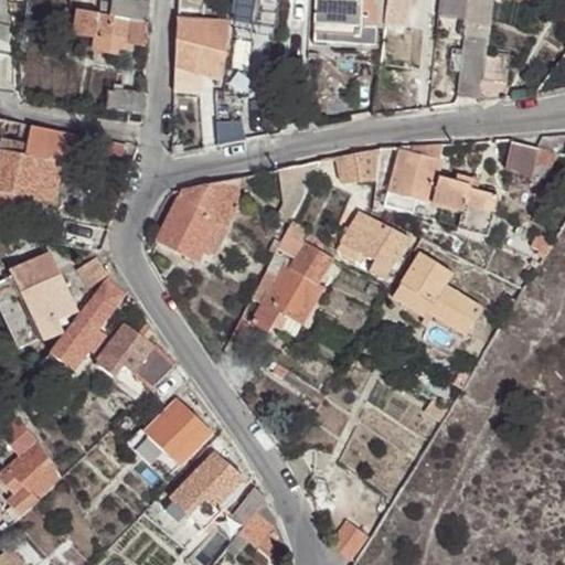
[(114,17),(149,24),(149,0),(116,0),(116,3),(114,17)]
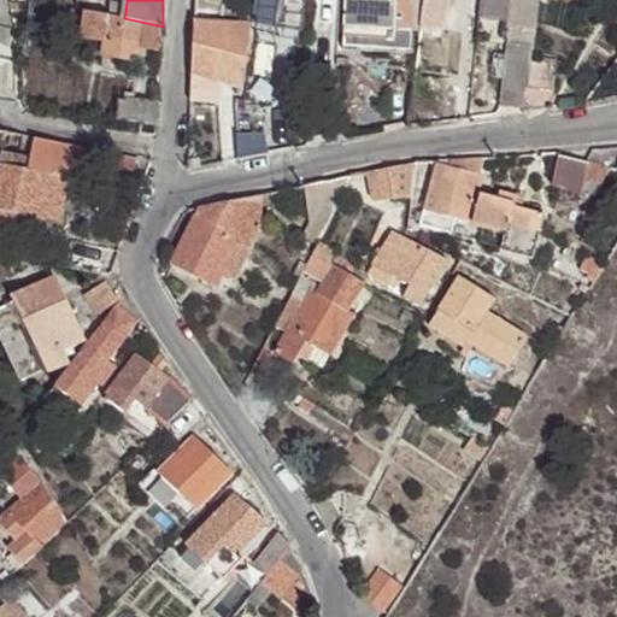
[(256,0),(256,11),(283,17),(285,12),(286,0),(256,0)]
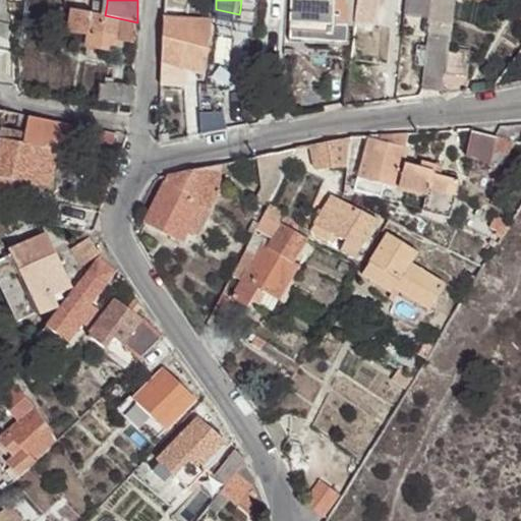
[(263,0),(241,0),(240,10),(262,13),(263,0)]
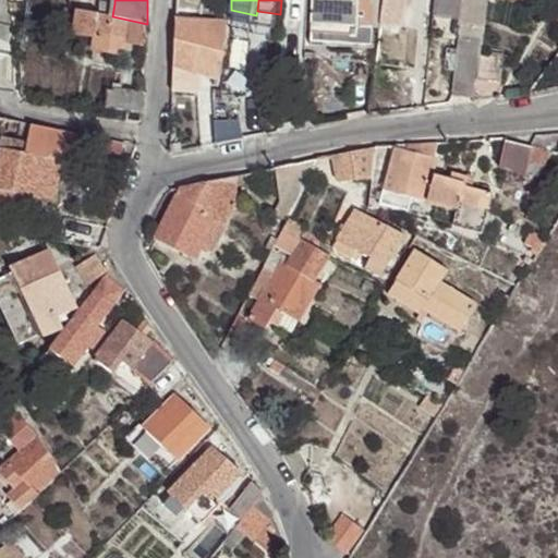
[(311,0),(312,23),(358,25),(358,0),(311,0)]
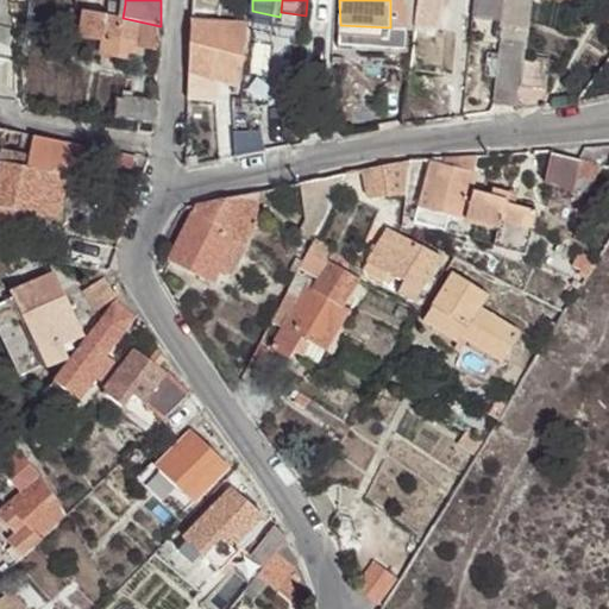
[(390,0),(390,27),(403,26),(407,27),(409,10),(408,0),(390,0)]
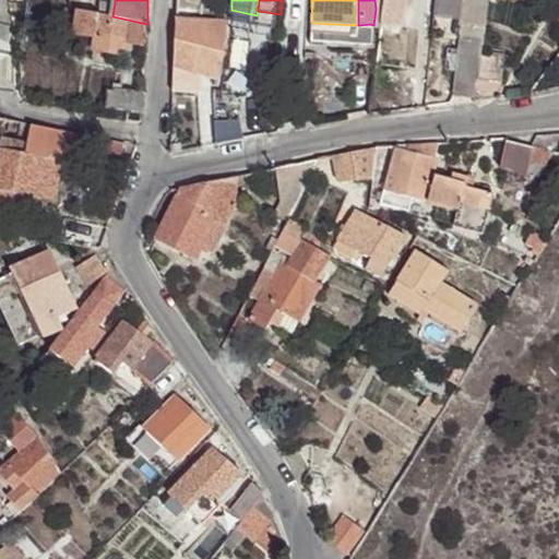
[(375,0),(376,9),(387,9),(388,0),(375,0)]
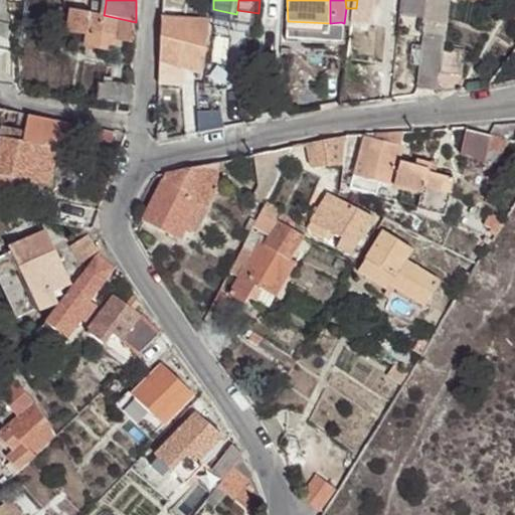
[(378,12),(379,0),(357,0),(356,8),(370,11),(378,12)]
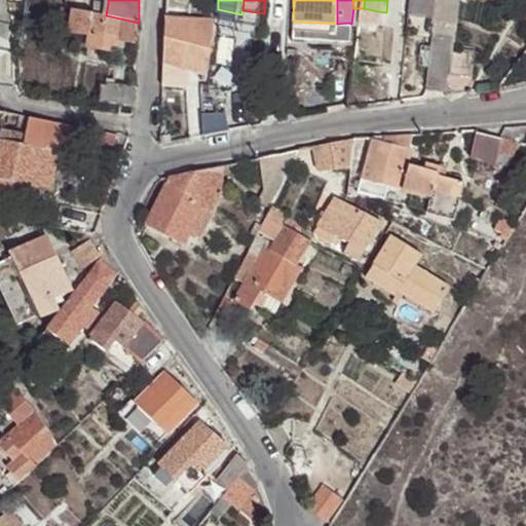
[(445,0),(443,23),(449,25),(455,26),(459,1),(456,0),(445,0)]
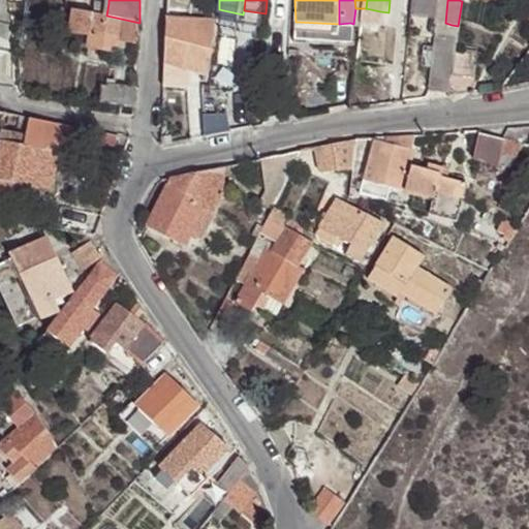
[(94,2),(91,12),(106,16),(109,3),(94,1),(94,2)]
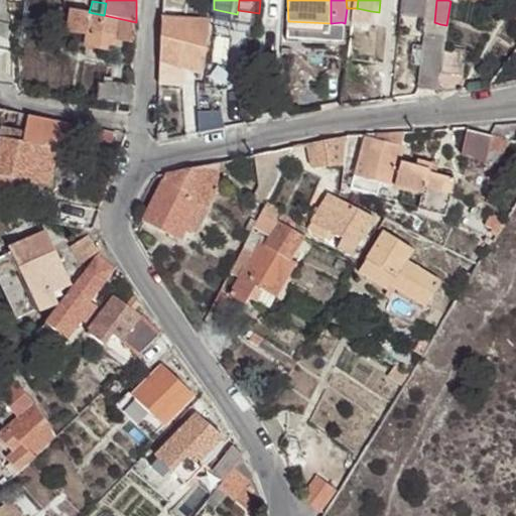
[(88,2),(84,11),(89,12),(92,2),(88,2)]
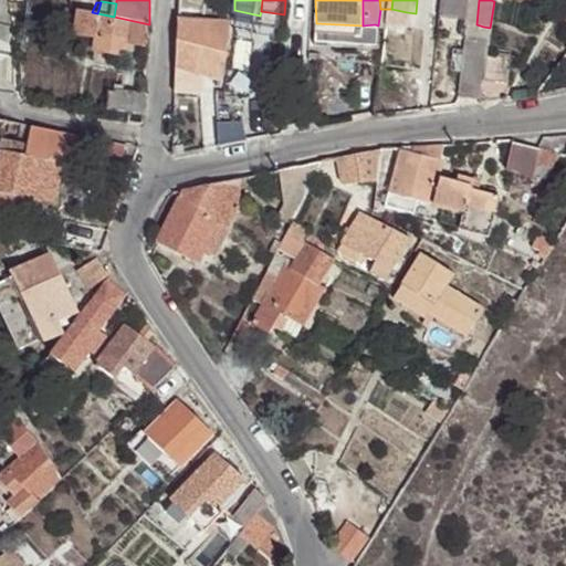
[(391,9),(388,25),(405,29),(407,12),(391,9)]
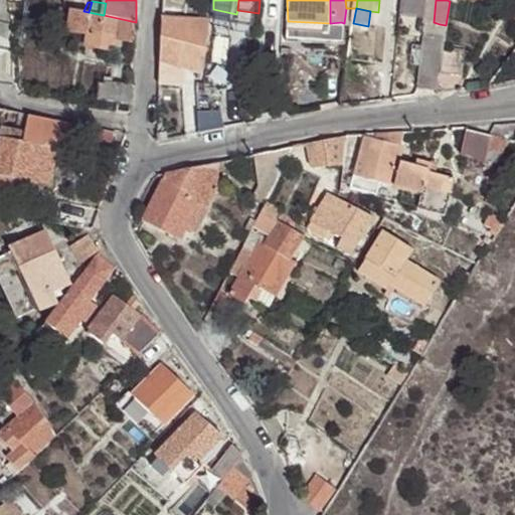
[(83,11),(71,10),(67,29),(88,35),(87,44),(113,47),(113,43),(114,37),(135,40),(136,22),(104,15),(89,12),(83,11)]
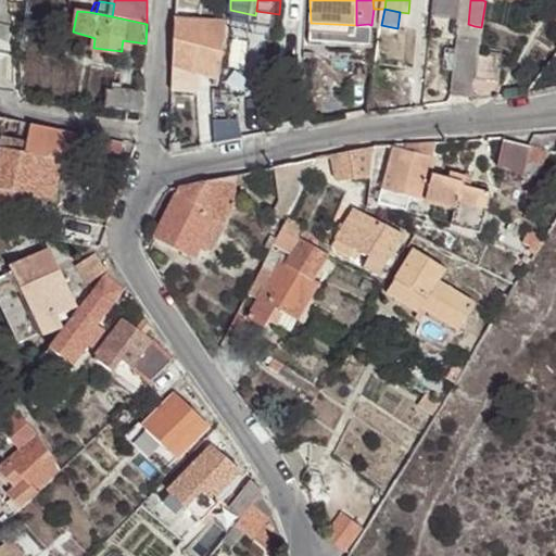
[(172,67),(199,74),(217,76),(230,24),(175,20),(174,38),(172,67)]
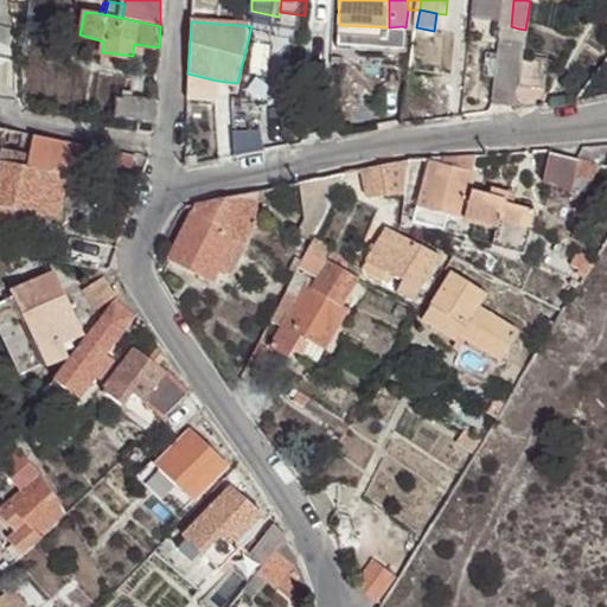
[(388,39),(389,27),(339,25),(339,37),(388,39)]
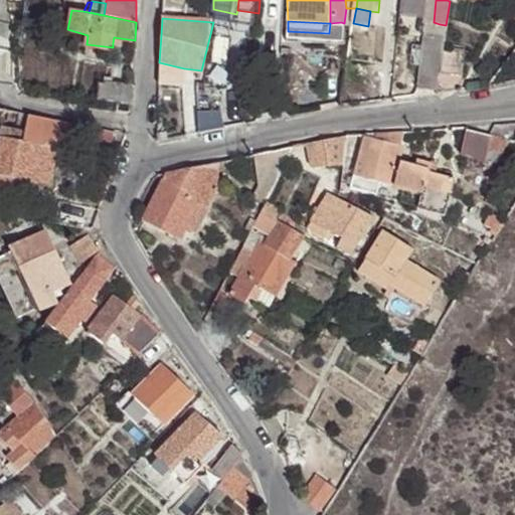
[(420,86),(440,88),(440,82),(441,72),(445,46),(445,38),(428,36),(420,86)]
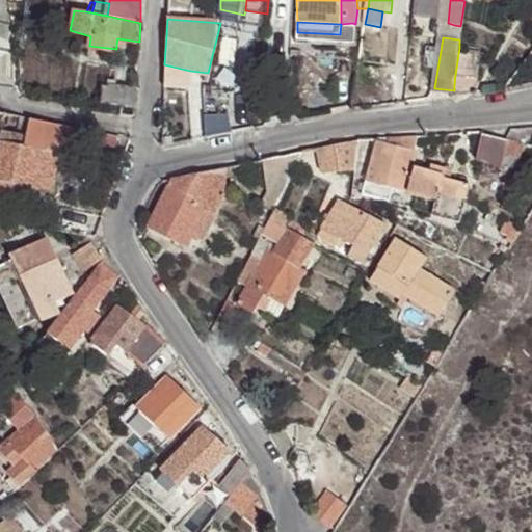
[(116,45),(138,49),(139,42),(117,38),(116,45)]
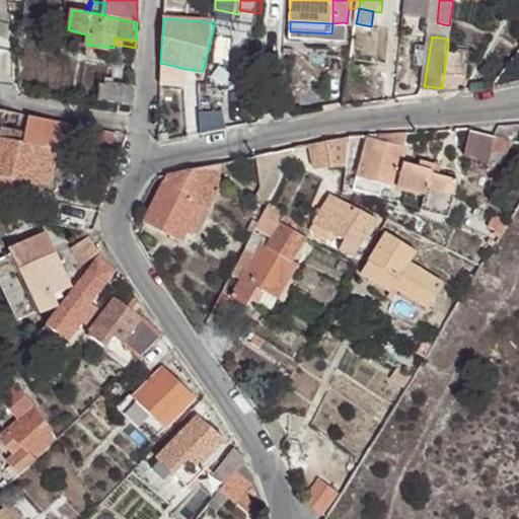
[(444,73),(465,74),(468,51),(448,47),(444,73)]
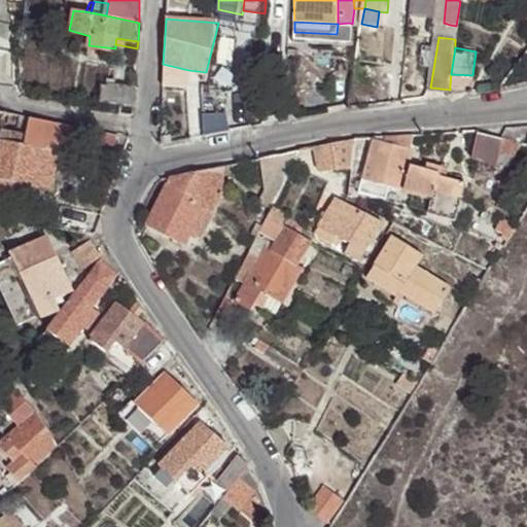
[(163,64),(163,83),(184,88),(188,70),(163,64)]
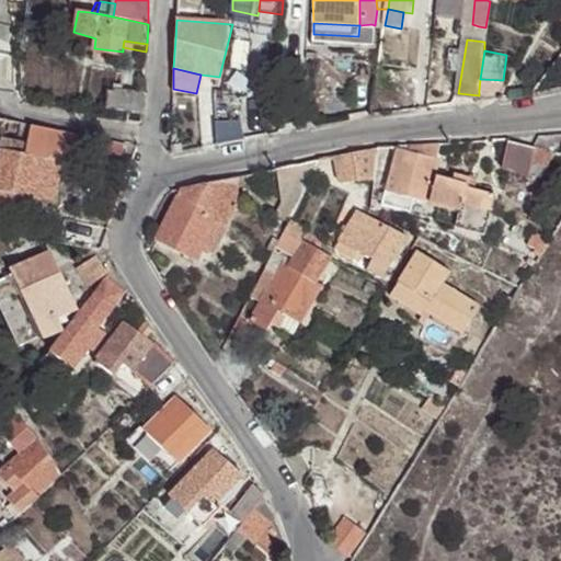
[(480,79),(479,90),(502,92),(503,80),(480,79)]
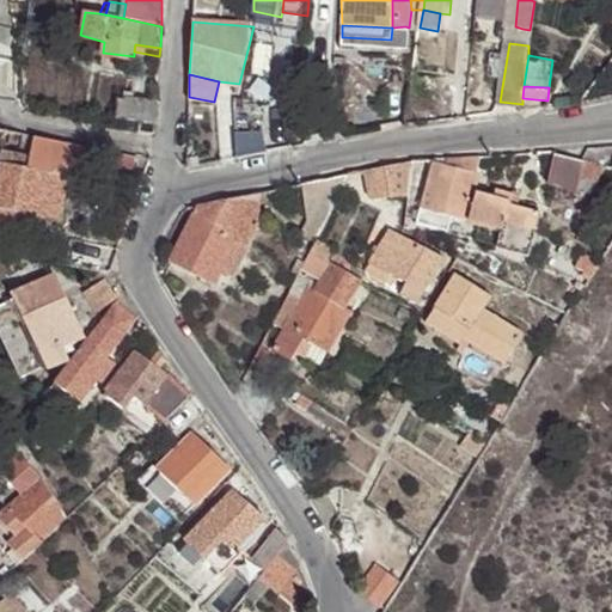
[(135,121),(155,122),(158,102),(133,102),(133,95),(122,95),(121,102),(118,102),(118,120),(135,121)]
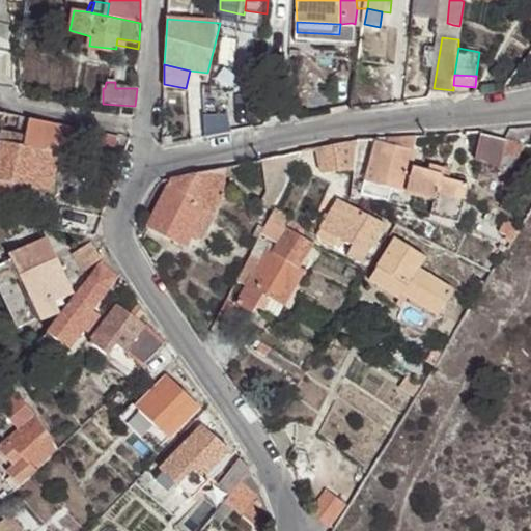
[(11,116),(0,113),(0,126),(8,128),(11,116)]
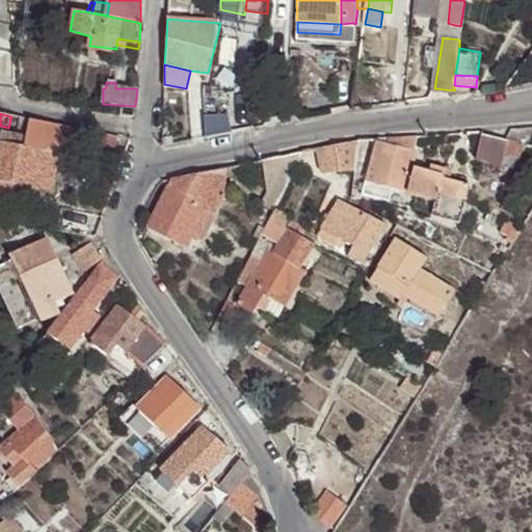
[(512,162),(523,127),(507,128),(505,143),(501,158),(512,162)]
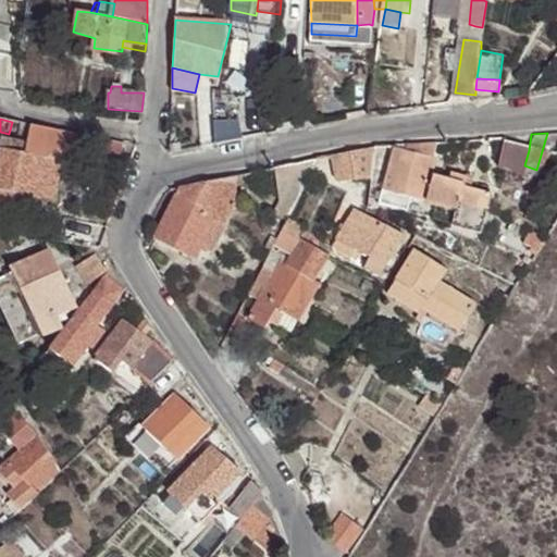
[(101,151),(132,157),(137,145),(106,138),(104,144),(101,151)]
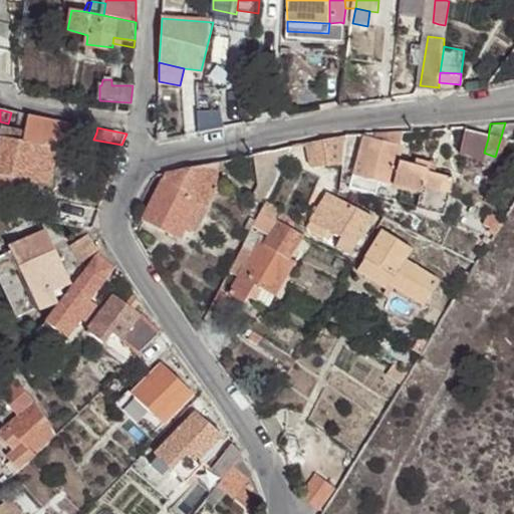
[(1,131),(0,136),(0,179),(32,185),(49,189),(56,152),(20,145),(22,135),(1,131)]
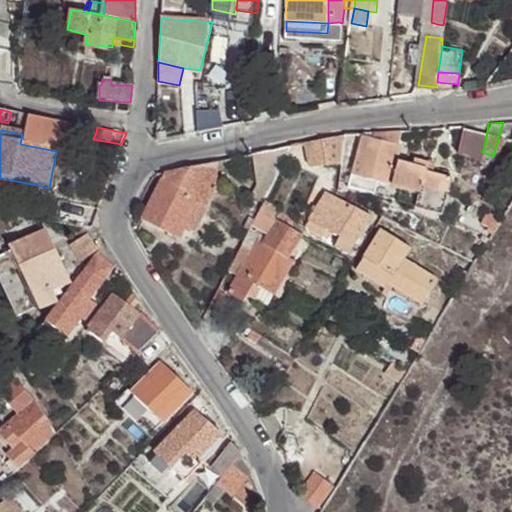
[(406,130),(364,133),(363,135),(402,144),(406,130)]
